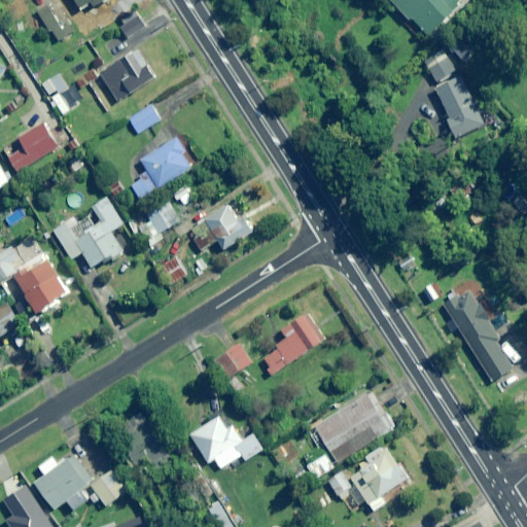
[(104,0),(56,0),(69,22),(104,0)]
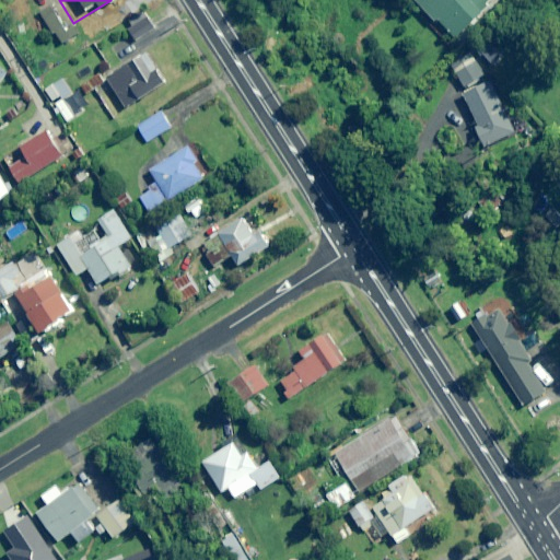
[(416,0),(416,1),(434,22),(438,20),(455,39),(482,16),(478,10),(489,0),(416,0)]
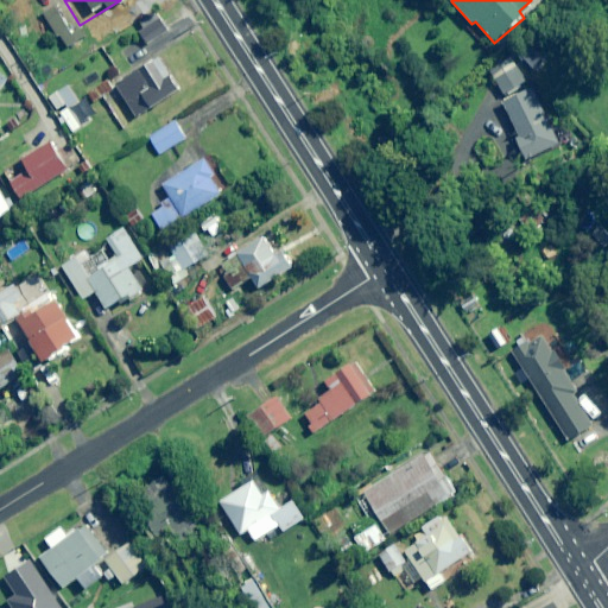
[(78,40),(56,6),(44,14),(65,49),(78,40)]
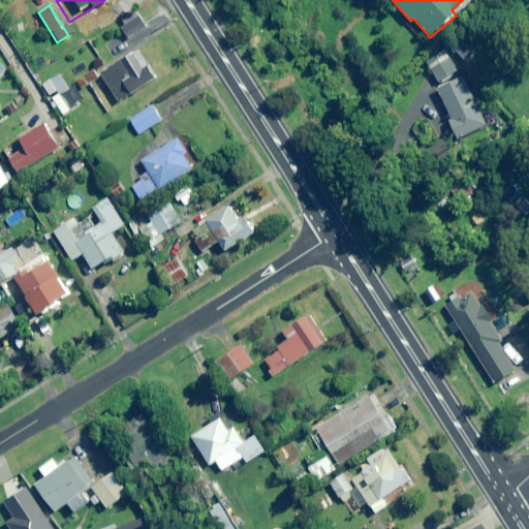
[(157,76),(141,51),(102,76),(120,102),(157,76)]
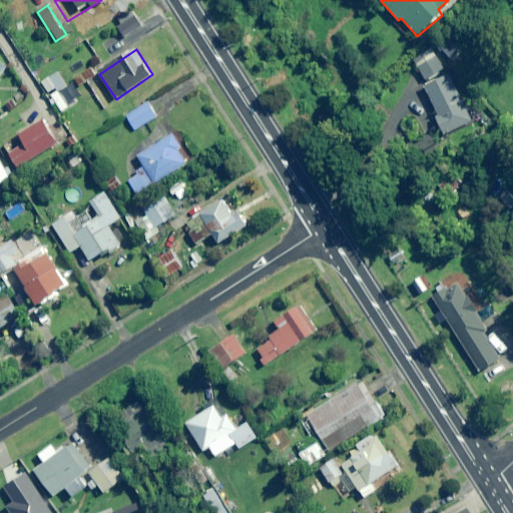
[(444,69),(431,49),(414,61),(427,81),(444,69)]
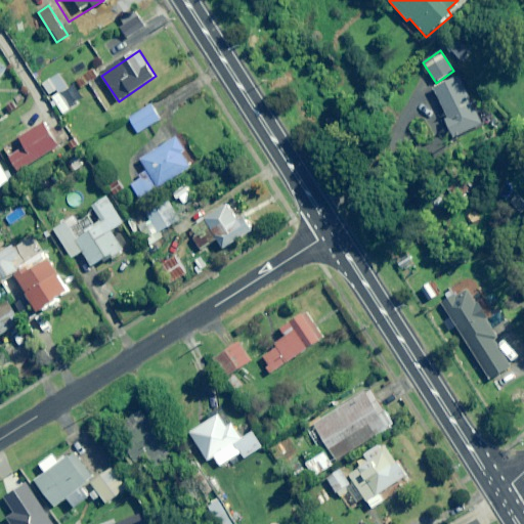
[(482,124),(459,77),(434,89),(448,118),(444,119),(454,138),(482,124)]
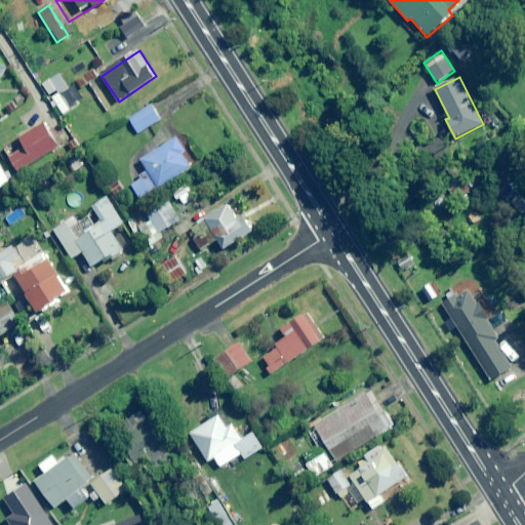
[(79,105),(68,88),(53,98),(64,115),(79,105)]
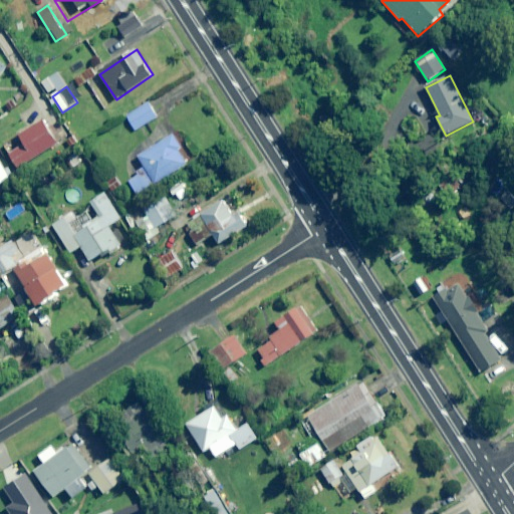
[(158,117),(150,102),(126,116),(136,131),(158,117)]
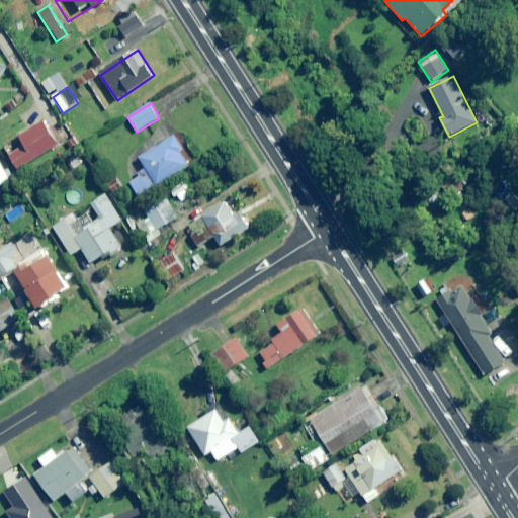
[(60,145),(42,120),(3,148),(20,172),(60,145)]
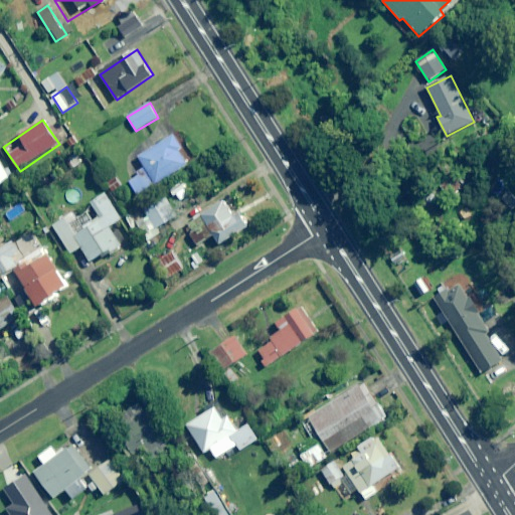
[(191,161),(174,135),(139,158),(148,171),(130,183),(139,196),(191,161)]
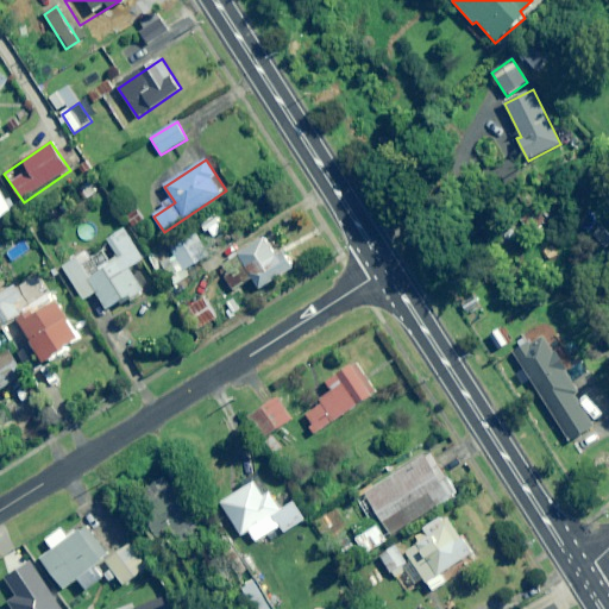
[(0,219),(16,211),(4,189),(0,190),(0,219)]
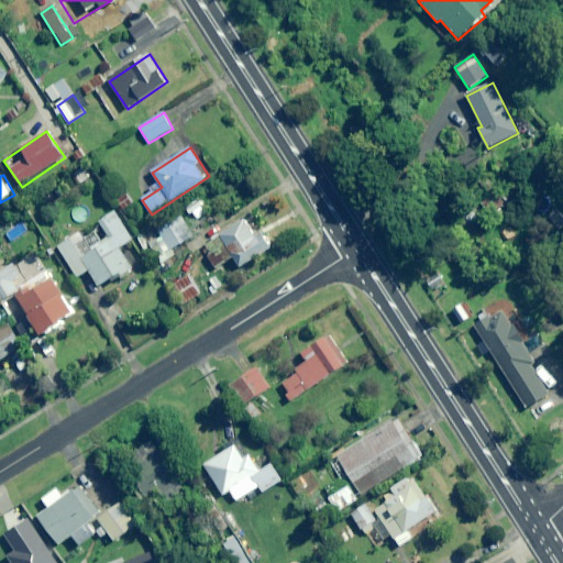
[(133,239),(114,211),(99,221),(109,238),(103,241),(97,230),(84,239),(80,234),(58,249),(78,278),(90,271),(101,288),(132,267),(120,247),(133,239)]
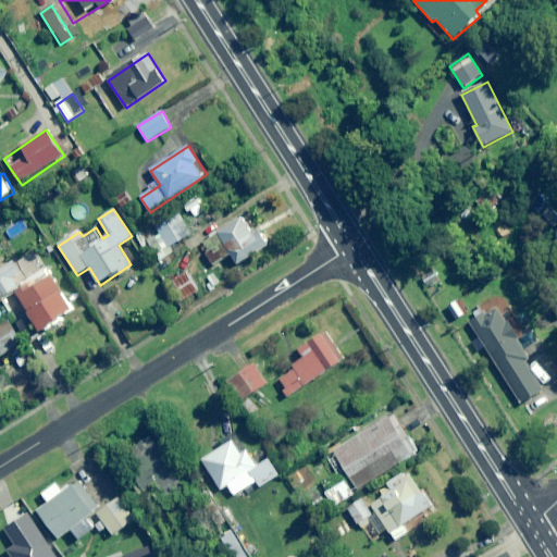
[(184,239),(172,218),(157,226),(168,248),(184,239)]
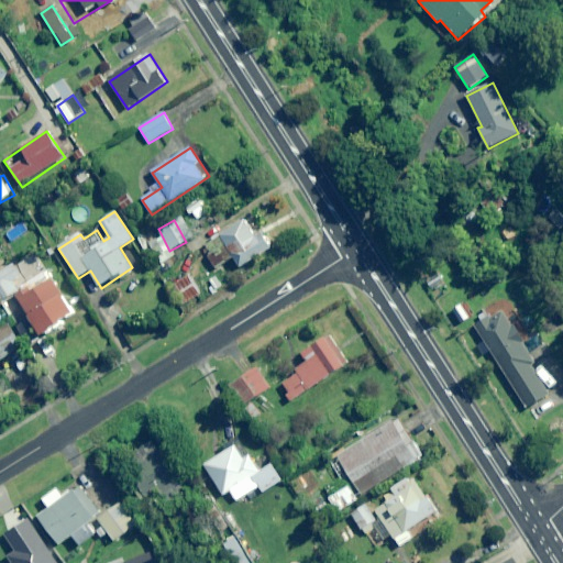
[(255,235),(247,220),(202,246),(216,268),(234,257),(240,268),(273,249),(263,231),(255,235)]
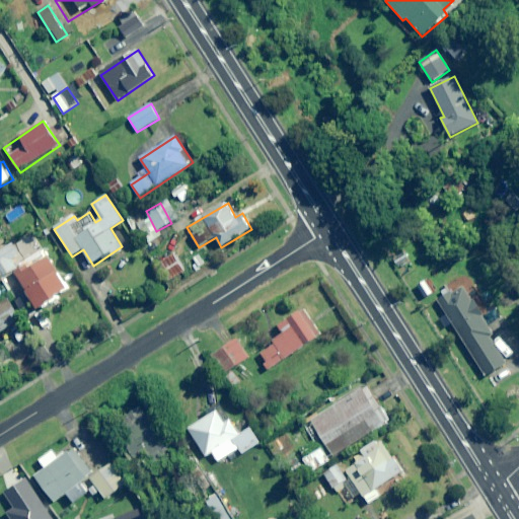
[(26,260),(15,240),(0,249),(0,278),(12,297),(25,289),(39,310),(70,291),(45,249),(26,260)]
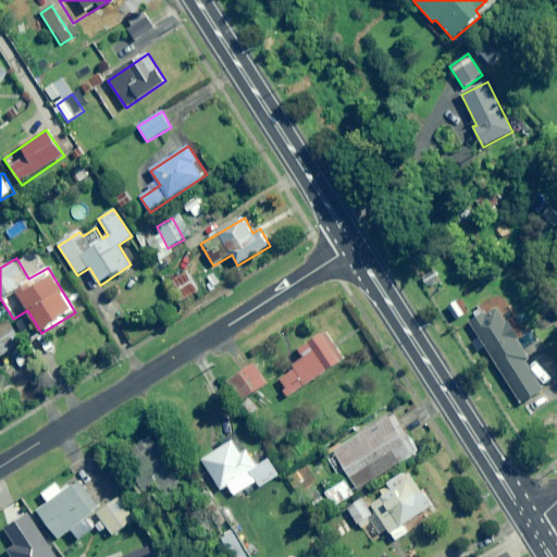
[(199,291),(187,272),(171,282),(183,301),(199,291)]
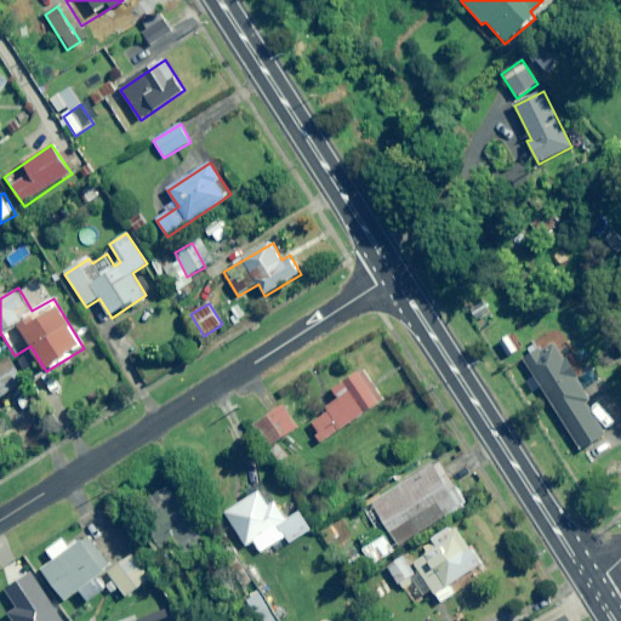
[(590,398),(556,342),(524,362),(581,453),(588,449),(594,459),(613,446),(585,402),(590,398)]
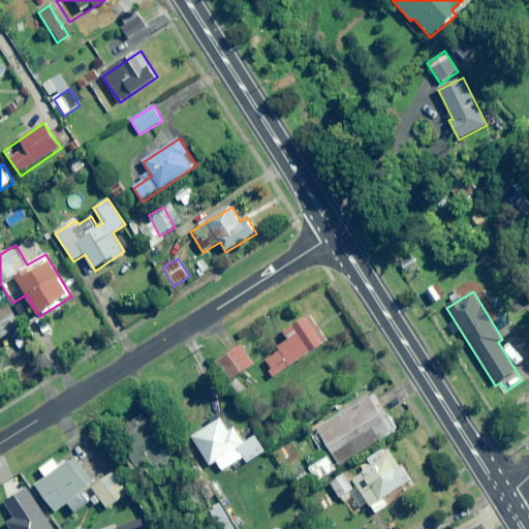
[(0,338),(21,324),(11,311),(0,318),(0,338)]
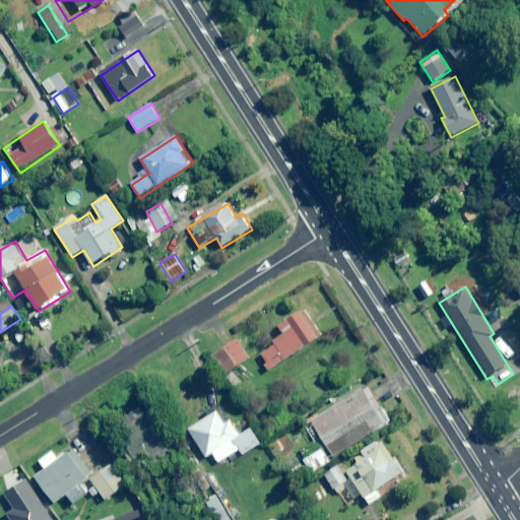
[(270,341),(273,345),(259,354),(269,370),(322,336),(306,311),(279,327),(283,333),(270,341)]
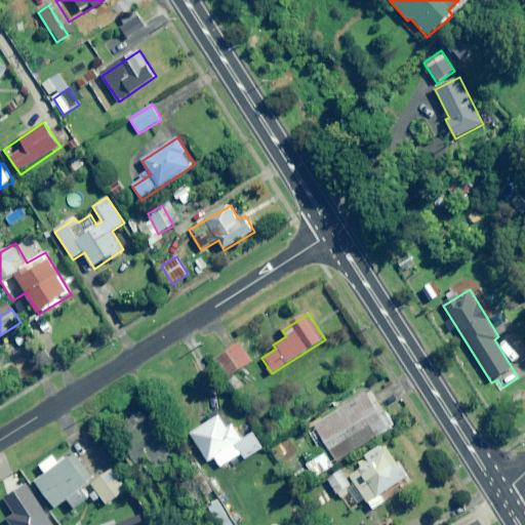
[(251,361),(240,342),(213,360),(226,378),(251,361)]
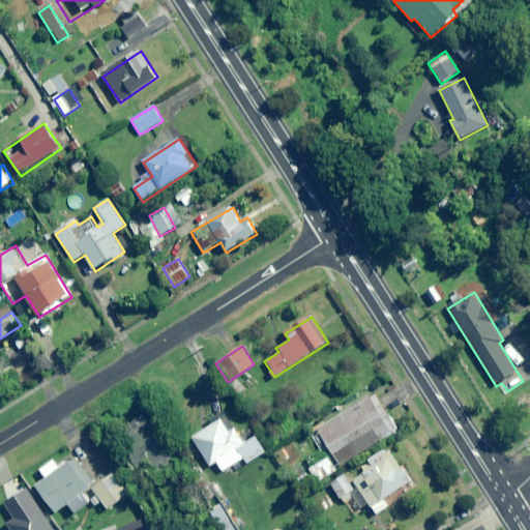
[(398,432),(376,395),(318,429),(340,466),(398,432)]
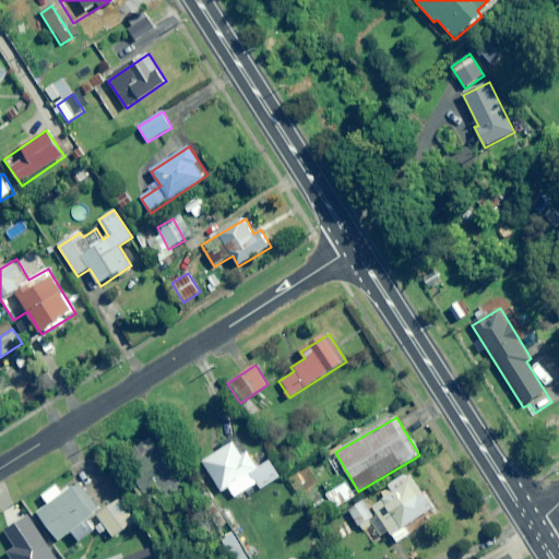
[(295,432),(288,420),(270,431),(276,443),(295,432)]
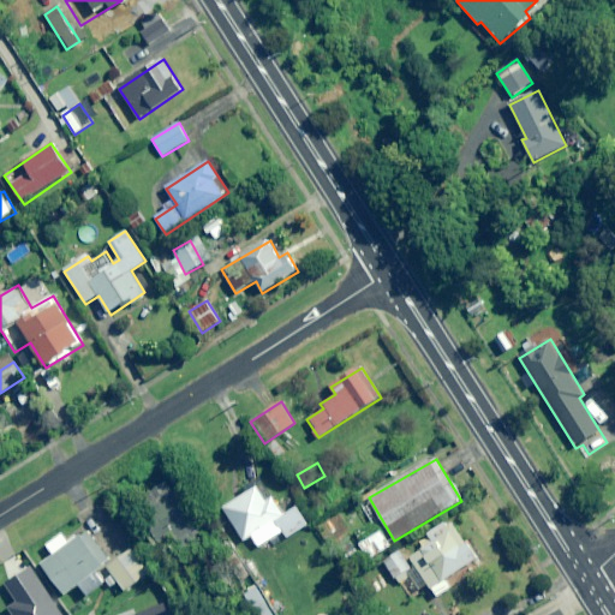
[(192,530),(163,484),(133,503),(142,517),(137,520),(154,548),(172,536),(175,541),(192,530)]
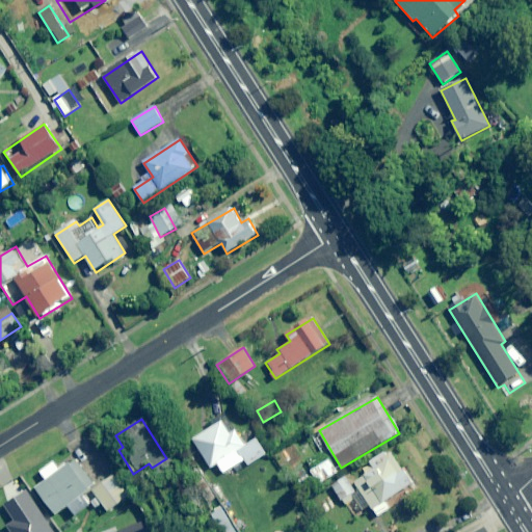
[(230,434),(221,422),(192,441),(212,469),(218,464),(224,474),(245,459),(249,464),(266,453),(257,439),(245,446),(235,430),(230,434)]
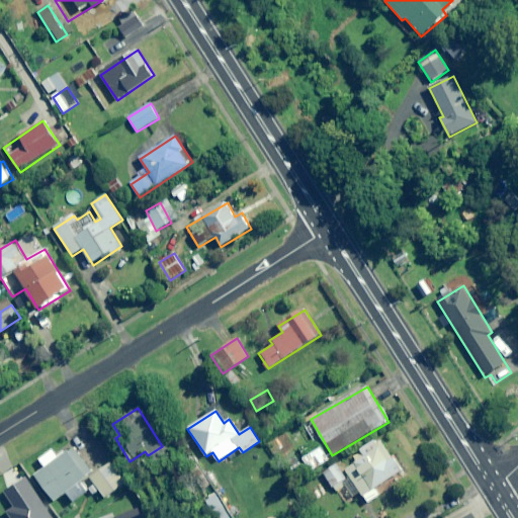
[(391,456),(378,437),(324,472),(345,506),(363,494),(369,502),(410,476),(396,453),(391,456)]
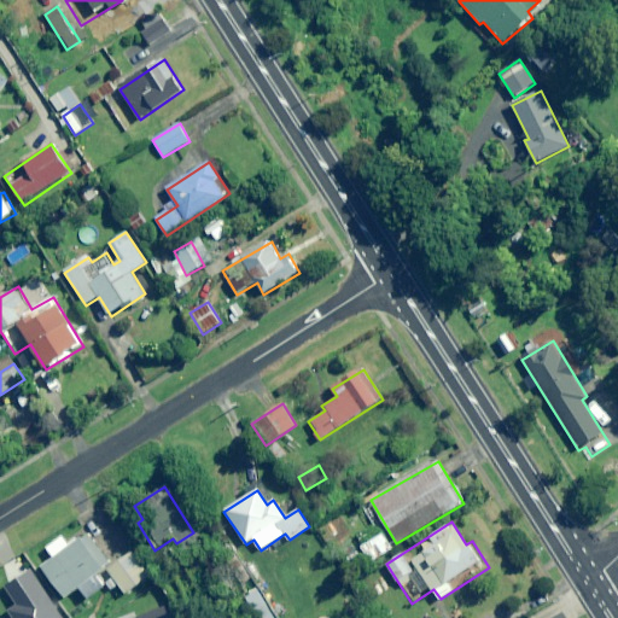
[(114,566),(91,534),(71,547),(64,536),(46,547),(53,558),(42,566),(64,598),(79,588),(86,600),(106,587),(110,592),(118,586),(124,595),(149,579),(132,554),(114,566)]
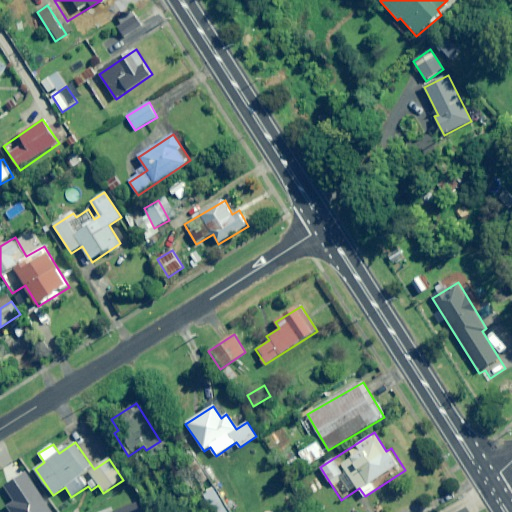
[(325,455),(317,443),(300,453),(307,466),(325,455)]
